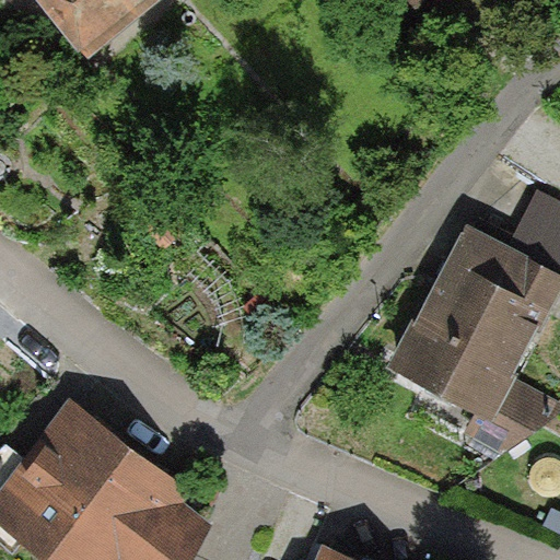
[(163,0),(31,0),(78,58),(82,55),(88,61),(163,0)]
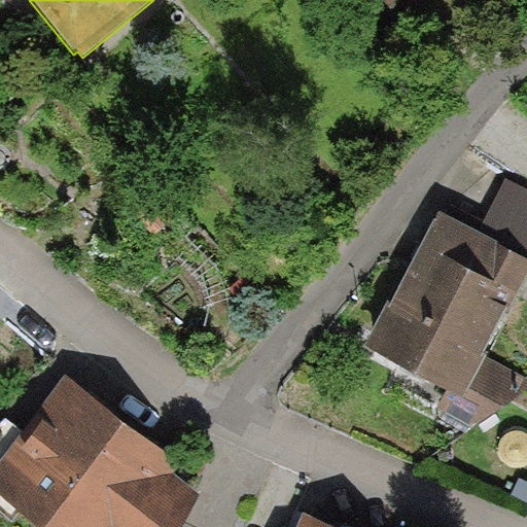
[(393,0),(401,9),(411,0),(393,0)]
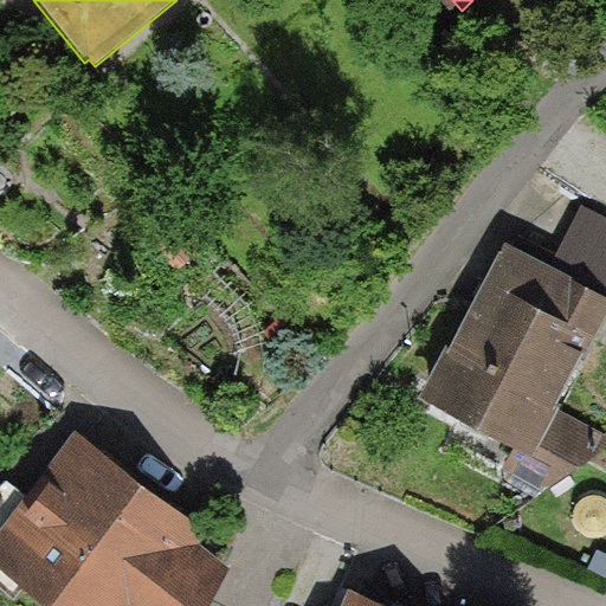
[(605,218),(582,206),(550,269),(605,298),(605,218)]
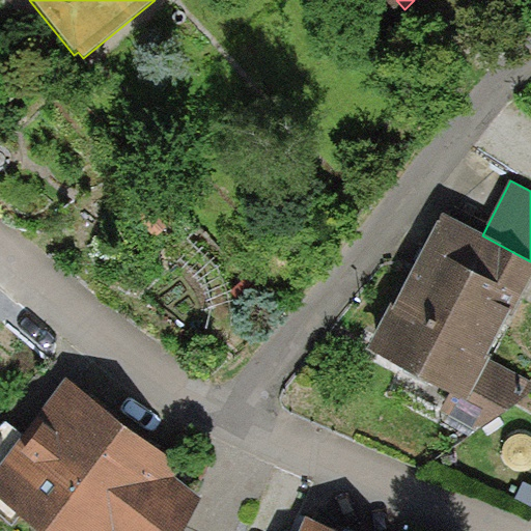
[(530,261),(482,235),(442,215),(367,355),(449,398),(442,412),(477,430),(530,393),(530,381),(492,361),(493,358),(490,356),(511,315),(512,316),(530,282),(530,261)]
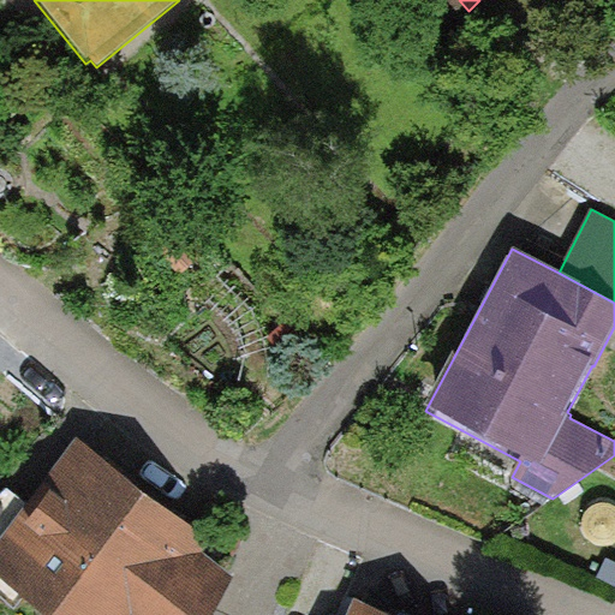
[(212,541),(76,441),(28,507),(0,543),(0,580),(47,614),(216,614),(242,581),(202,553),(212,541)]
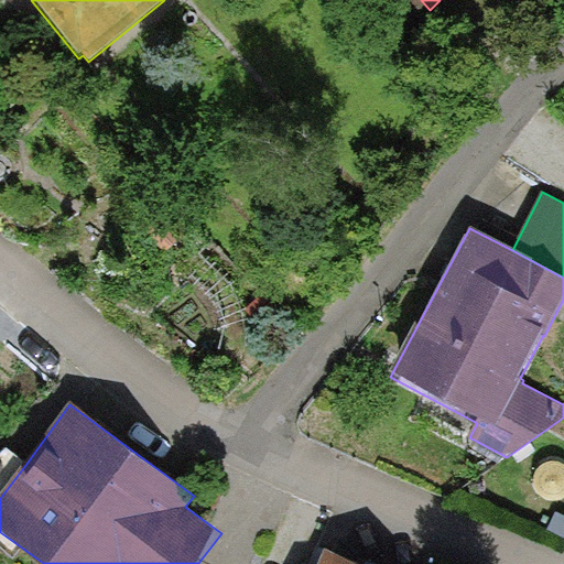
[(0,498),(25,465),(7,449),(0,456),(0,498)]
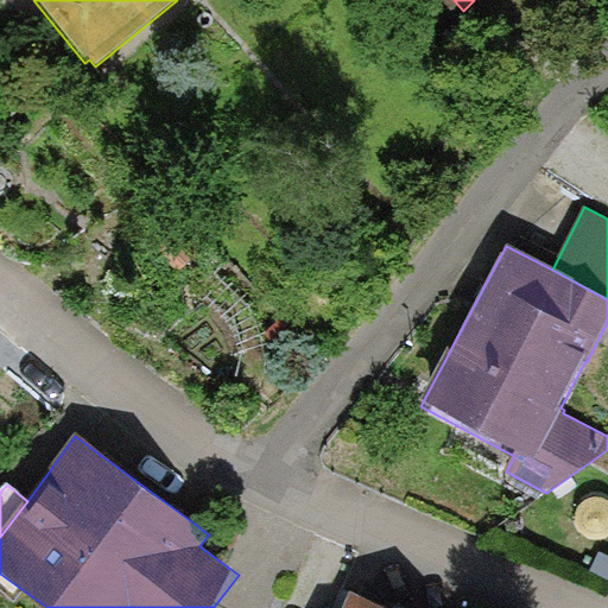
[(381,607),(350,595),(343,607),(381,607)]
